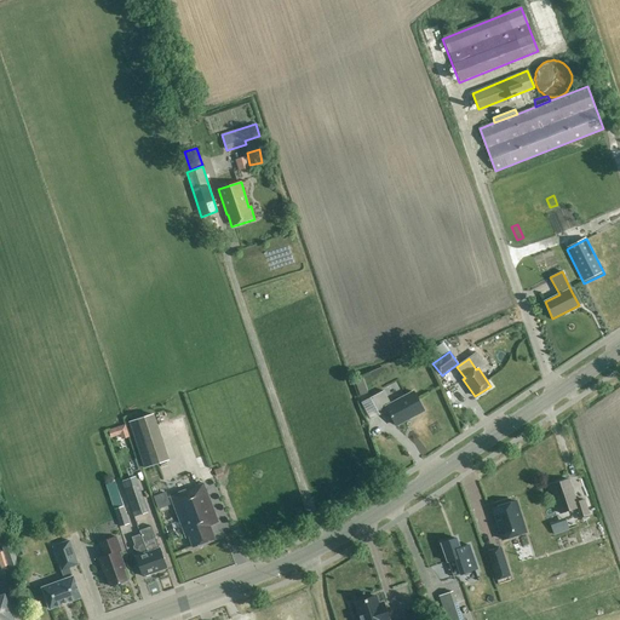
[(361,403),(365,412),(369,420),(379,415),(388,411),(396,426),(424,411),(414,392),(391,405),(384,391),(361,403)]
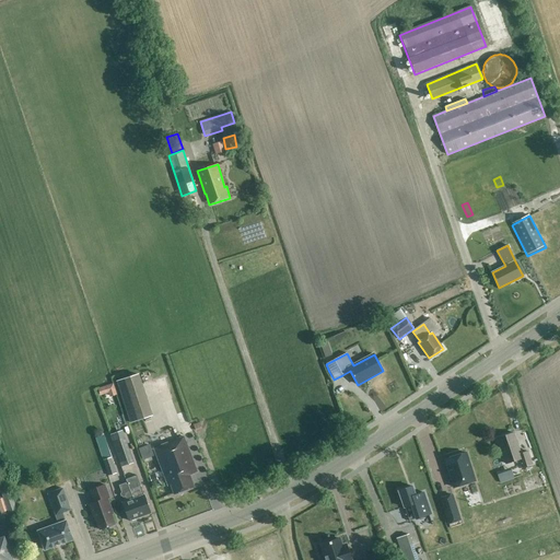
[(115,381),(129,423),(152,416),(138,373),(115,381)]
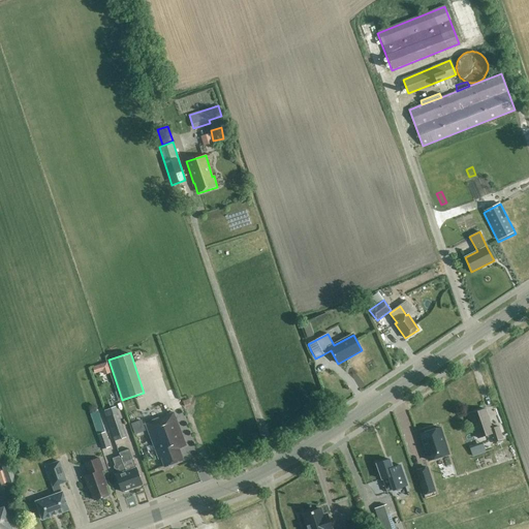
[(493,442),(502,439),(498,427),(492,429),(485,409),(469,414),(477,438),(490,434),(493,442)]
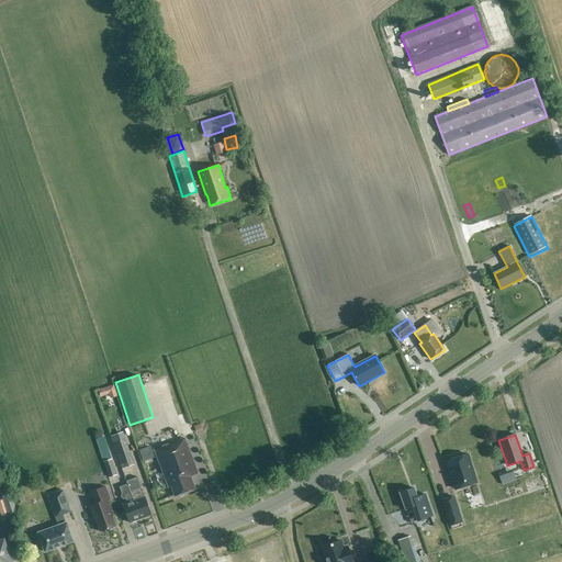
[(198,474),(184,438),(154,450),(168,485),(170,484),(175,496),(194,489),(190,476),(198,474)]
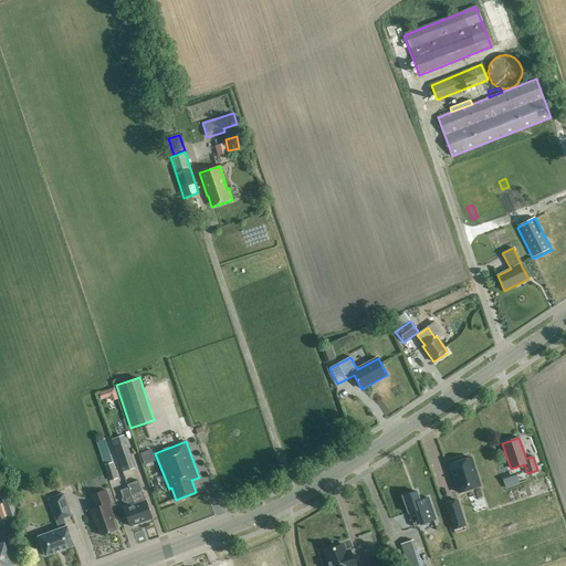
[(134,467),(125,442),(113,447),(121,471),(134,467)]
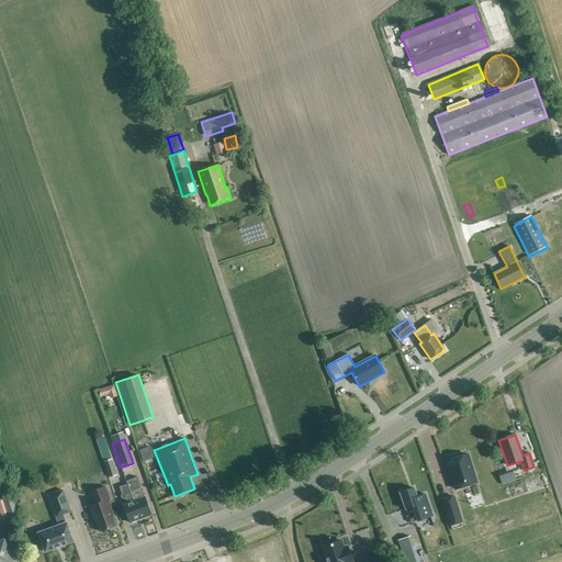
[(457,491),(478,484),(468,456),(448,462),(457,491)]
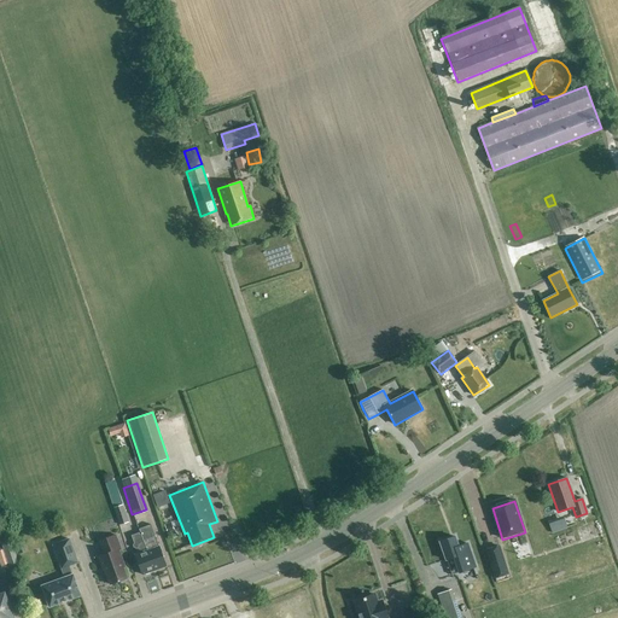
[(126,523),(120,505),(112,508),(118,525),(126,523)]
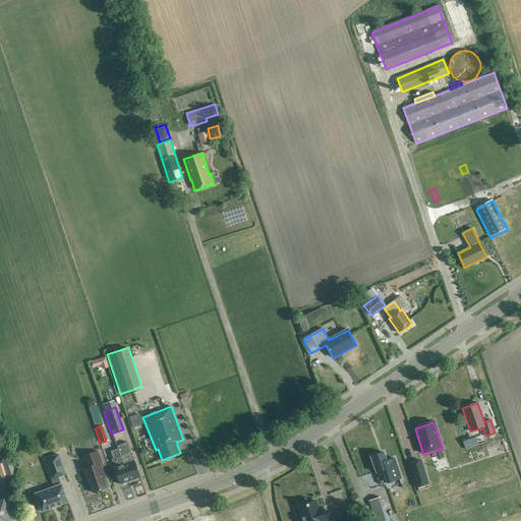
[(126,447),(118,449),(130,481),(140,477),(134,461),(131,462),(126,447)]
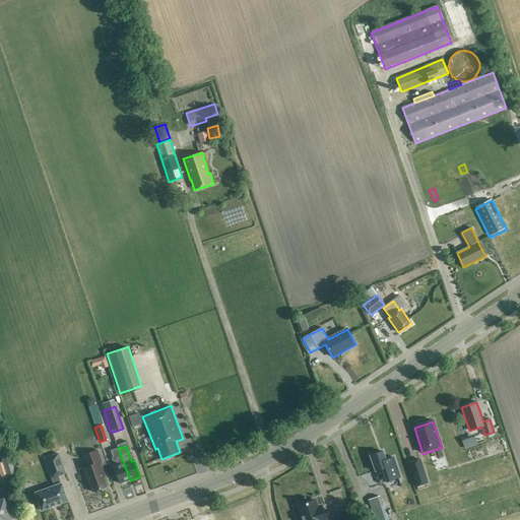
[(130,480),(118,448),(111,451),(116,466),(114,467),(120,483),(130,480)]
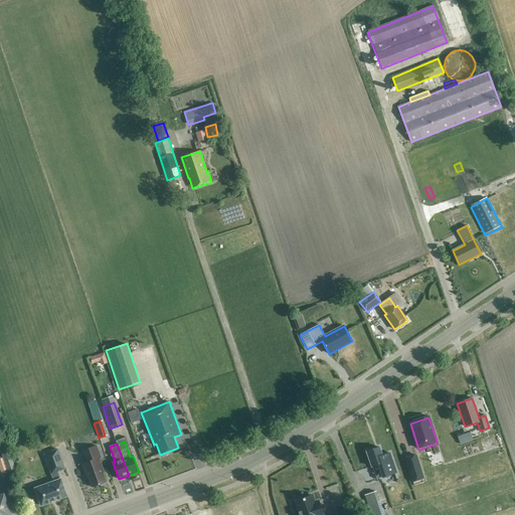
[(99,459),(101,458),(97,446),(82,451),(88,462),(81,464),(88,479),(89,478),(92,487),(107,482),(102,469),(103,469),(99,459)]
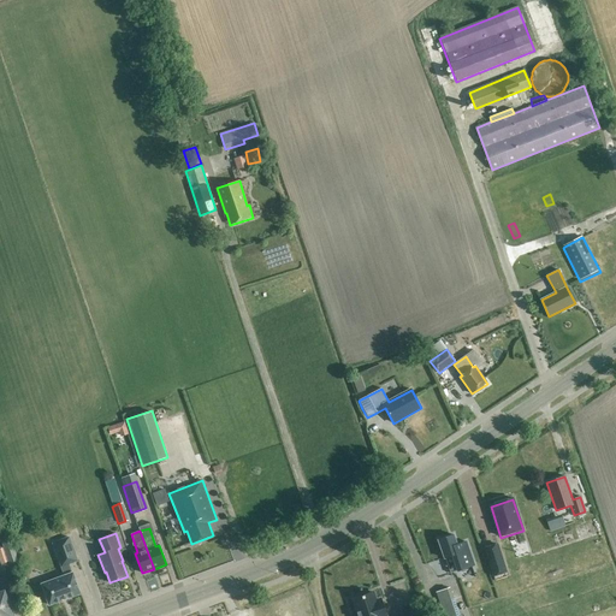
[(455,534),(438,540),(446,563),(456,560),(460,570),(474,566),(468,546),(460,549),(455,534)]
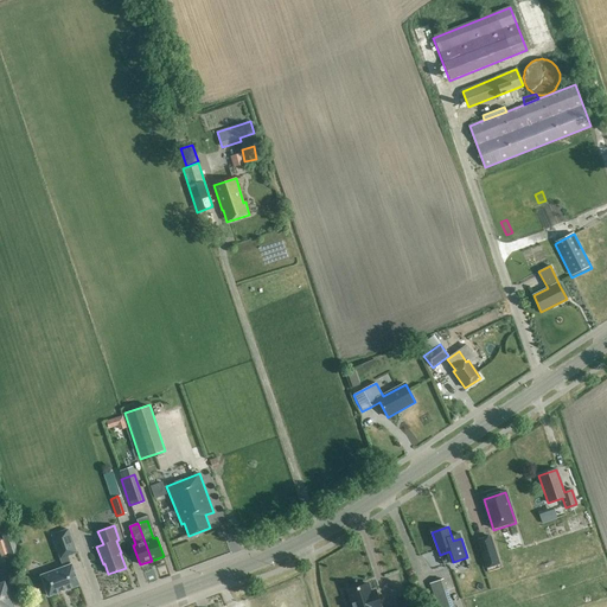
[(68,555),(75,553),(66,529),(50,535),(58,558),(68,555)]
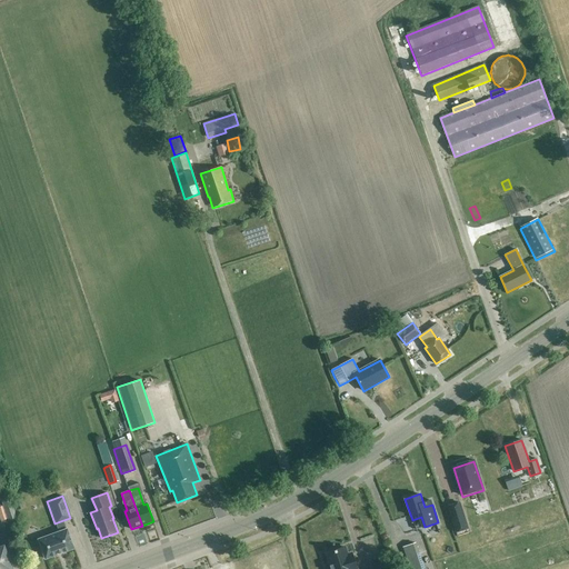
[(16,518),(8,497),(0,500),(3,508),(0,509),(0,520),(2,522),(16,518)]
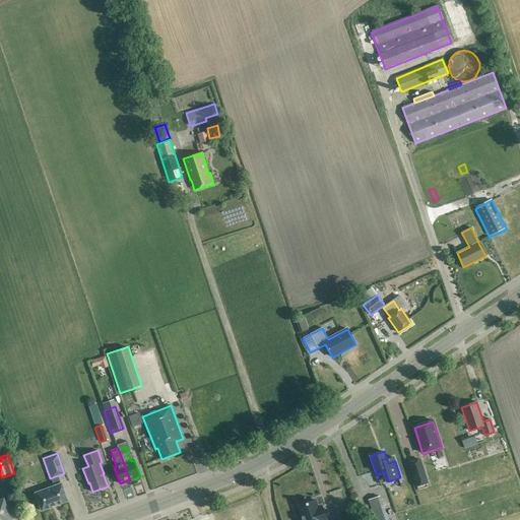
[(61,484),(58,475),(50,478),(53,488),(36,495),(43,512),(68,502),(62,484),(61,484)]
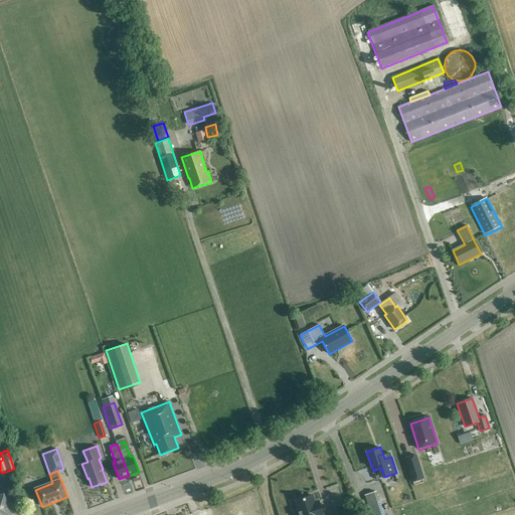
[(394,514),(386,486),(376,489),(383,514),(394,514)]
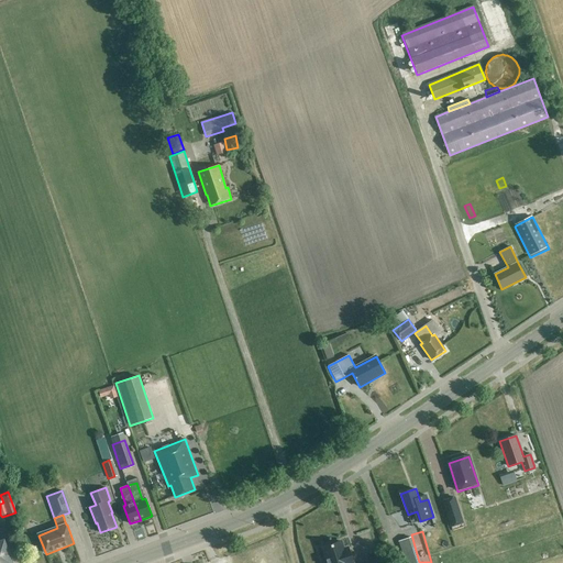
[(12,562),(4,539),(0,540),(0,562),(12,562)]
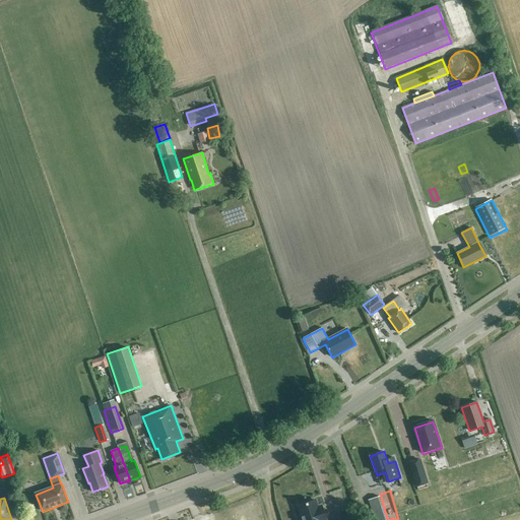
[(316,501),(300,507),(303,517),(301,518),(301,519),(327,519),(324,510),(320,511),(316,501)]
